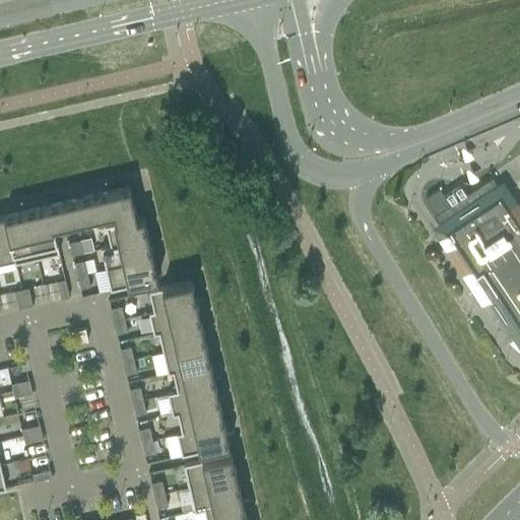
[(439,188),(425,198),(436,213),(434,215),(439,222),(447,235),(444,237),(450,246),(453,244),(470,270),(467,272),(478,288),(485,284),(517,332),(519,335),(519,219),(497,185),(492,177),(450,204),(439,188)]
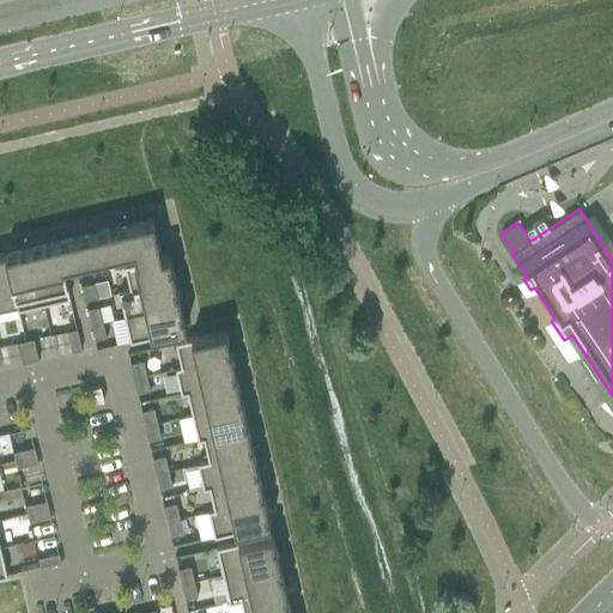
[(161,258),(152,222),(152,220),(128,226),(131,240),(134,250),(134,253),(137,262),(161,258)]
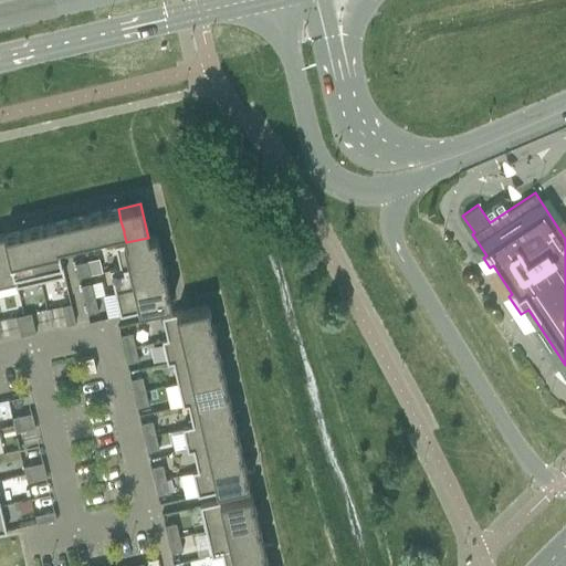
[(118,209),(85,216),(85,217),(91,239),(124,231),(121,221),(118,209)]
